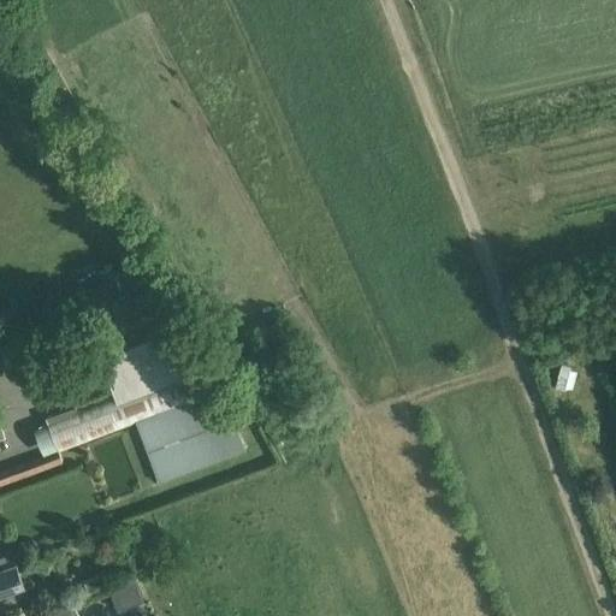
[(106,285),(93,290),(98,303),(111,298),(106,285)]
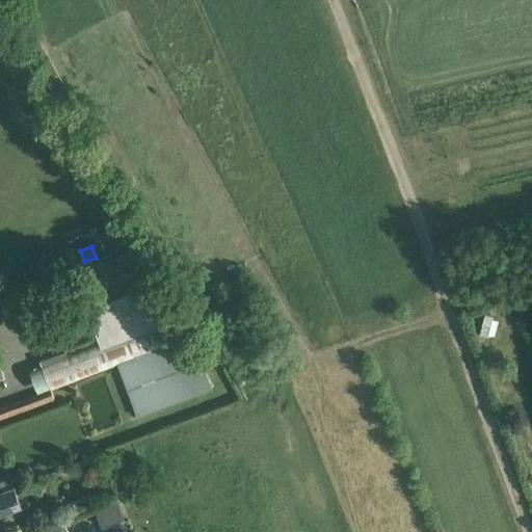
[(91,310),(102,339),(98,340),(55,355),(42,361),(52,390),(120,366),(136,413),(137,417),(210,390),(190,335),(180,339),(169,342),(166,343),(160,326),(167,323),(154,287),(91,310)]
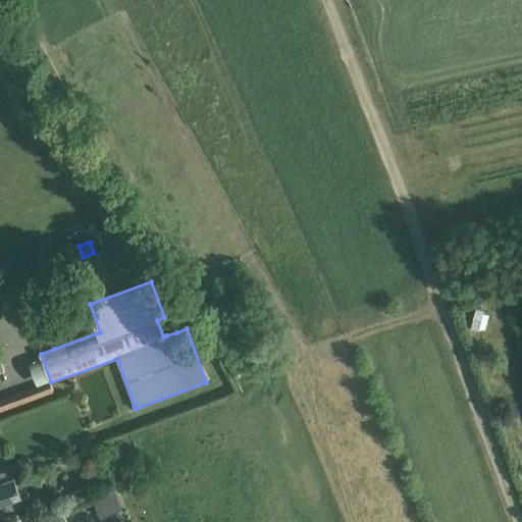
[(0,410),(52,390),(49,382),(22,393),(0,401),(0,410)]
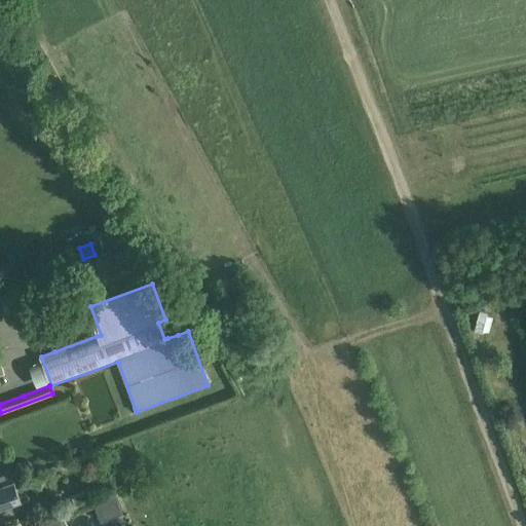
[(0,510),(21,503),(13,484),(0,488),(0,510)]
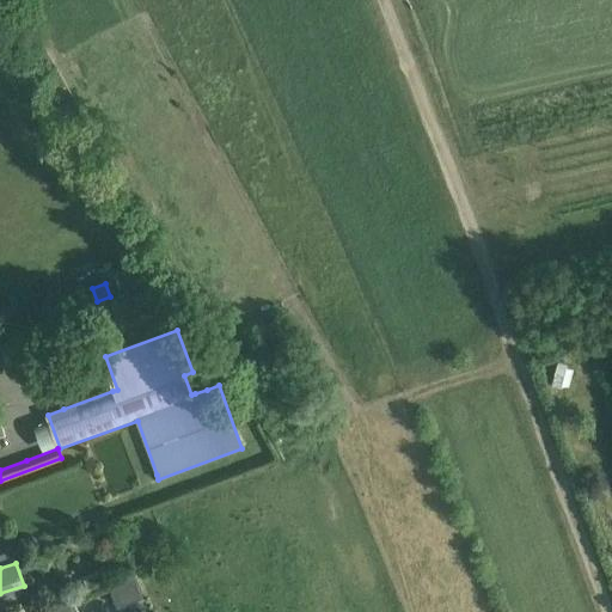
[(109,581),(104,567),(83,579),(87,589),(109,581)]
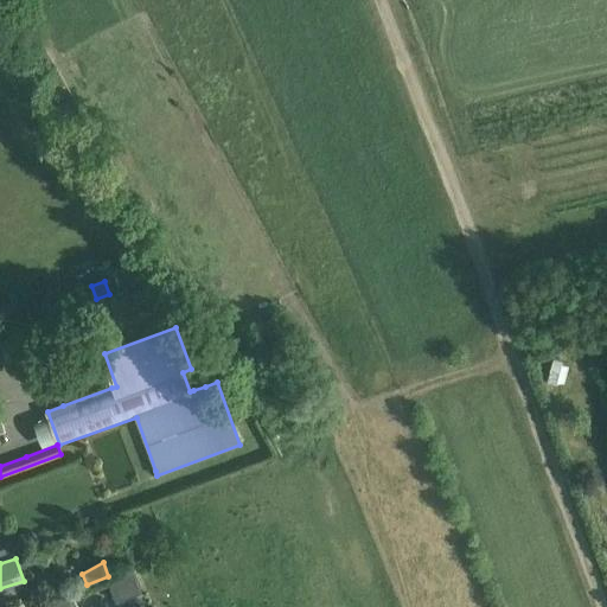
[(133,569),(108,580),(117,604),(142,594),(133,569)]
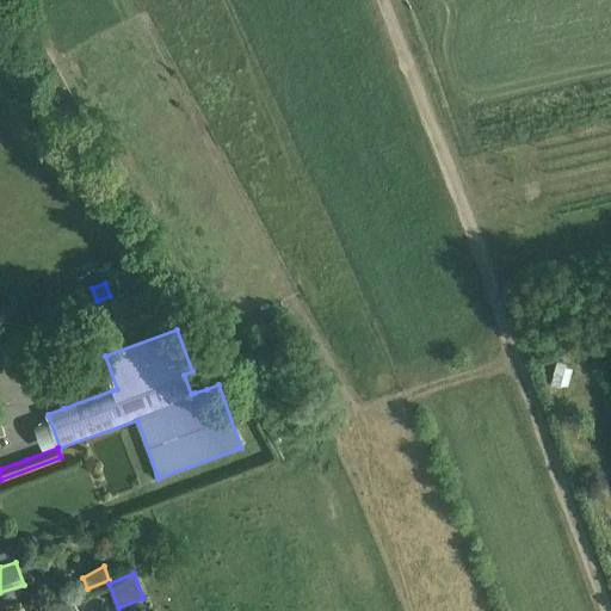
[(37,610),(80,610),(75,596),(37,610)]
